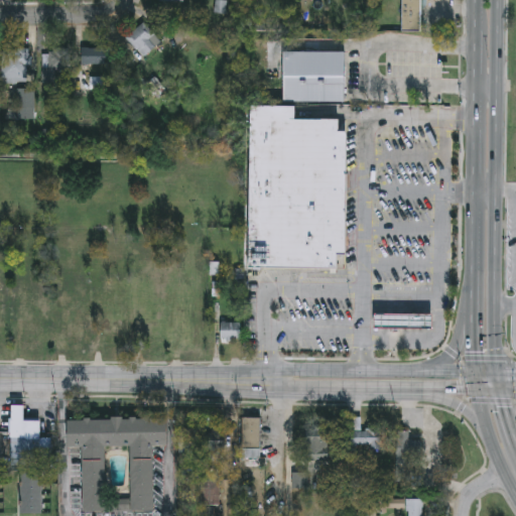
[(421,0),(421,31),(402,31),(402,0),(421,0)]
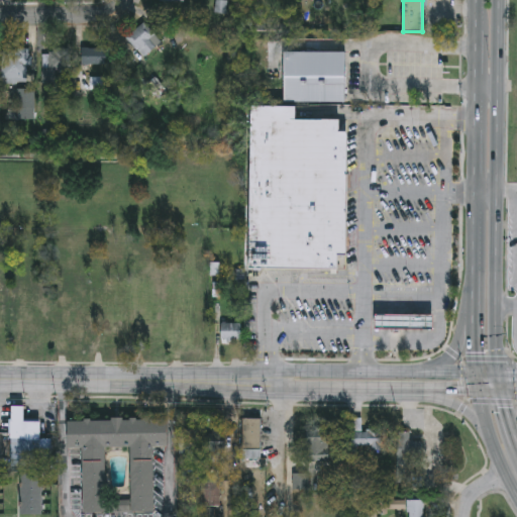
[(127,38),(144,21),(163,39),(145,57),(127,38)]
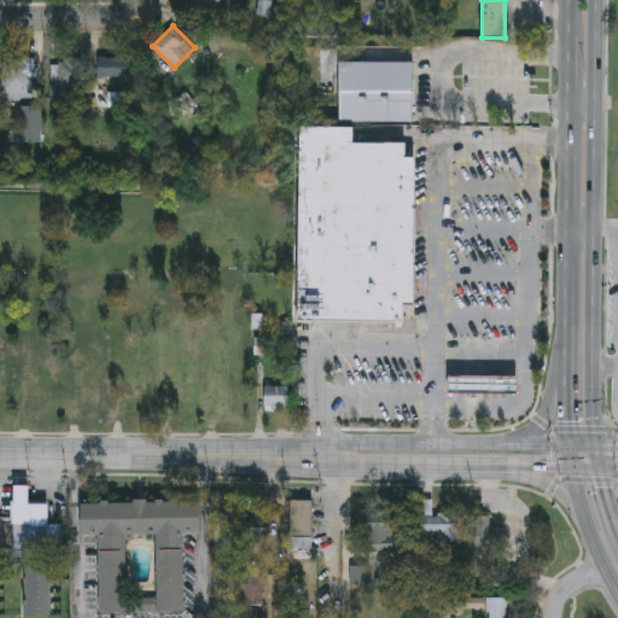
[(128,57),(128,76),(100,76),(100,57),(128,57)]
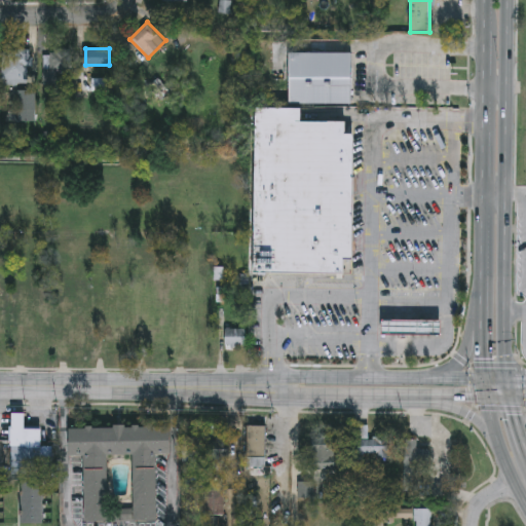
[(3,83),(3,49),(31,49),(31,83),(3,83)]
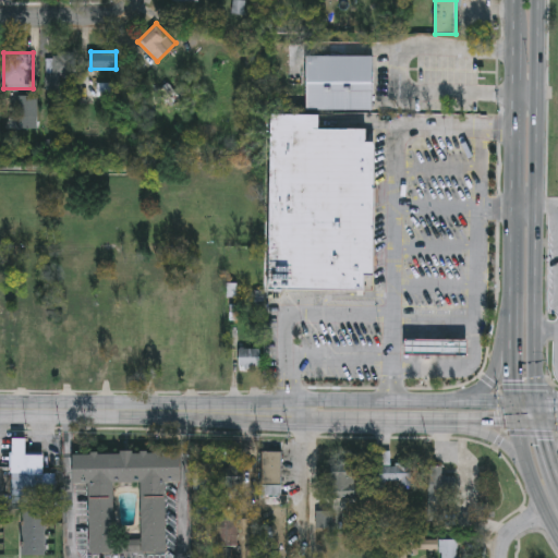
[(75,76),(53,76),(53,52),(75,52),(75,76)]
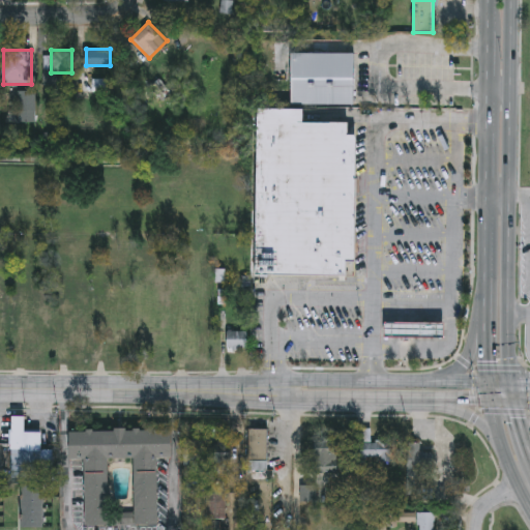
[(291,53),(354,53),(354,104),(291,104),(291,53)]
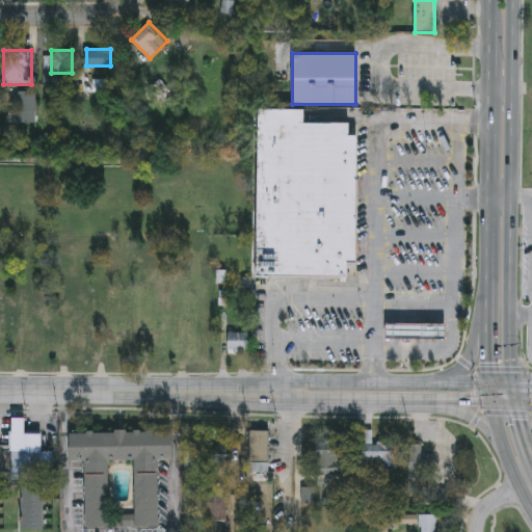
[(259,108),(304,109),(304,122),(349,123),(349,135),(358,135),(356,261),(347,261),(347,276),(257,275),(259,108)]
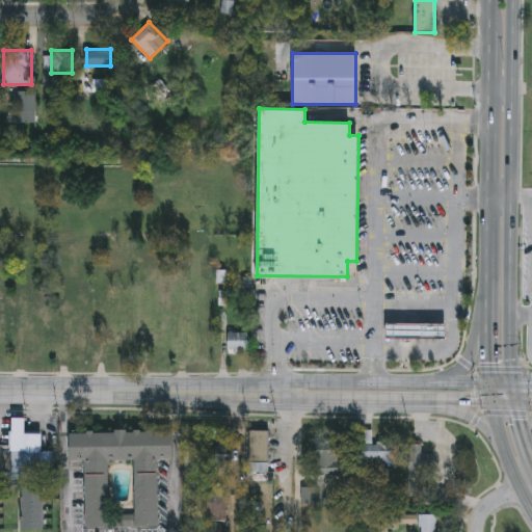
[(446,325),(446,341),(387,341),(387,325),(446,325)]
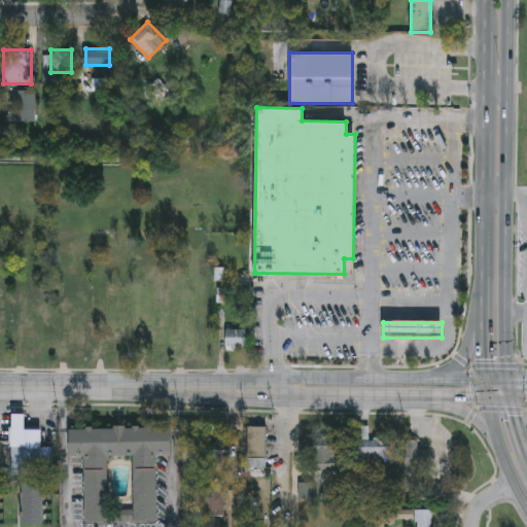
[(246,329),(246,348),(226,348),(226,329),(246,329)]
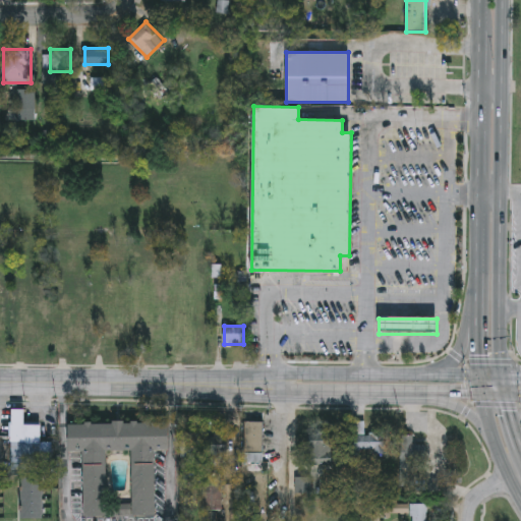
[(42,426),(42,474),(12,474),(12,410),(25,411),(25,426),(42,426)]
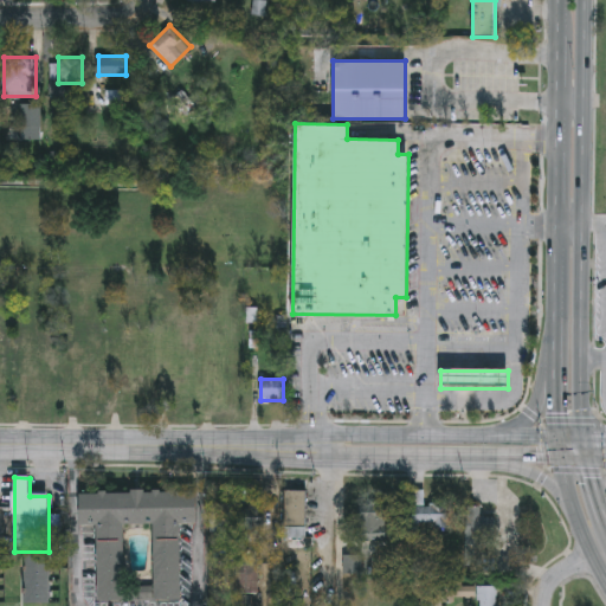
[(182,601),(100,601),(98,526),(82,526),(82,494),(199,492),(199,524),(181,524),(182,601)]
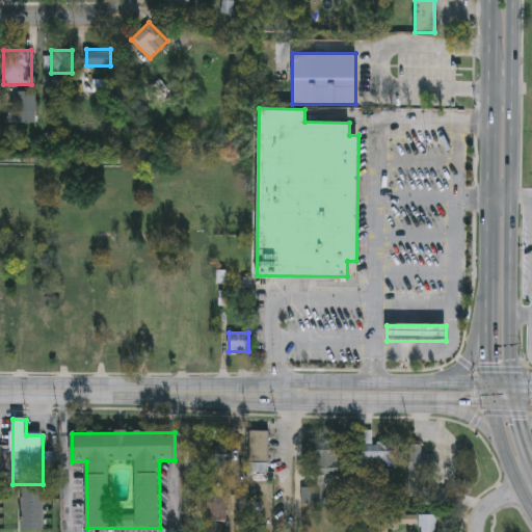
[(269,475),(249,475),(249,432),(269,432),(269,475)]
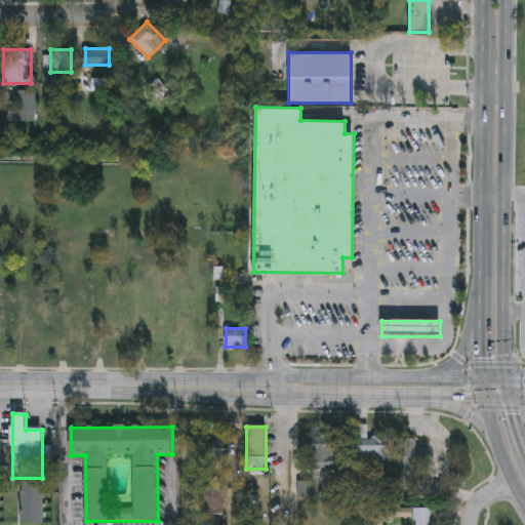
[(311,470),(311,438),(334,438),(334,470),(311,470)]
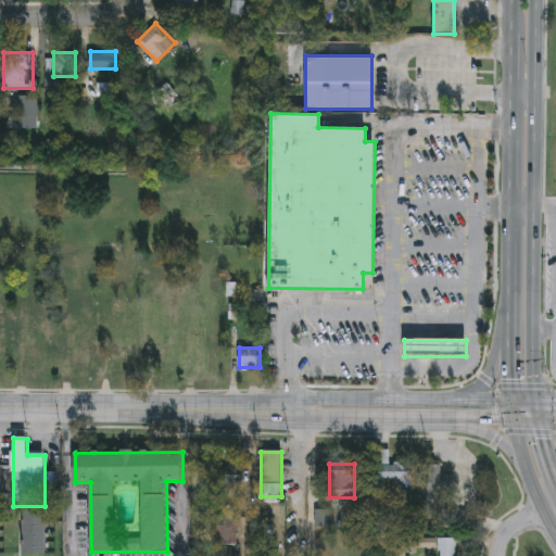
[(381,464),(411,465),(411,487),(380,485),(381,464)]
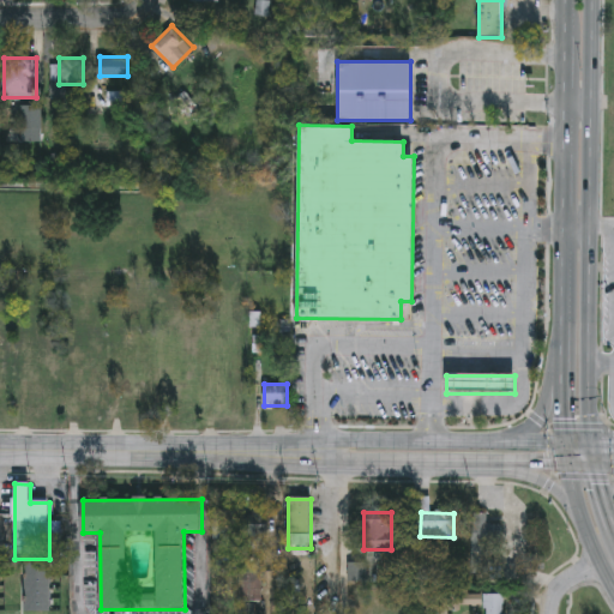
[(233,513),(236,529),(217,534),(212,518),(233,513)]
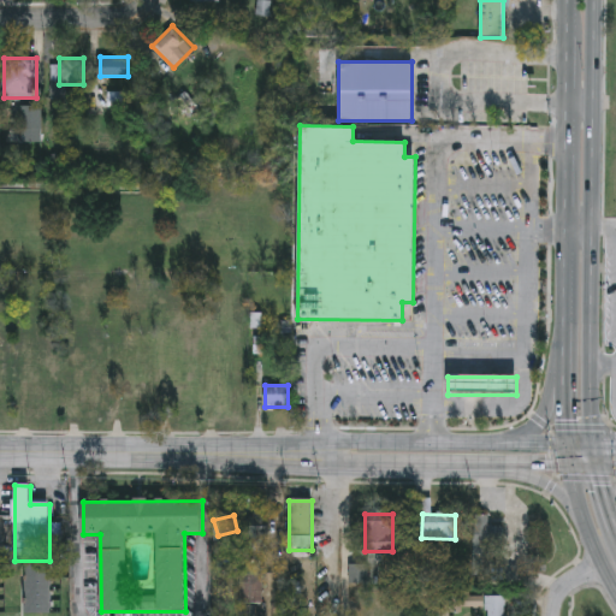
[(474,552),(474,516),(490,516),(490,527),(504,527),(504,552),(474,552)]
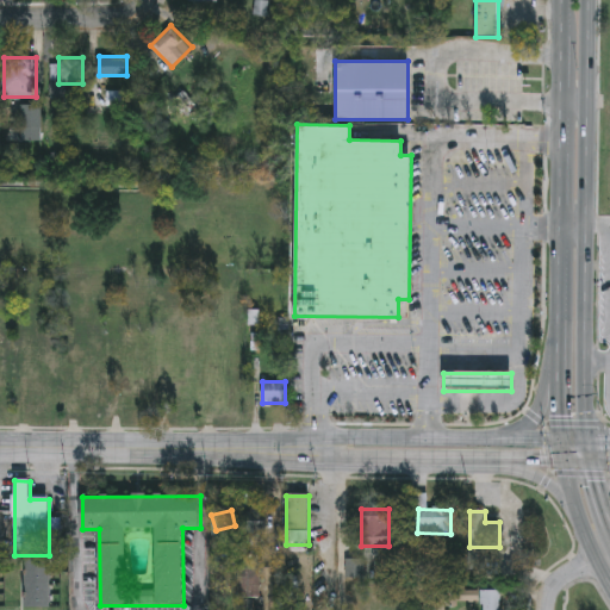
[(51,561),(51,608),(26,608),(26,561),(51,561)]
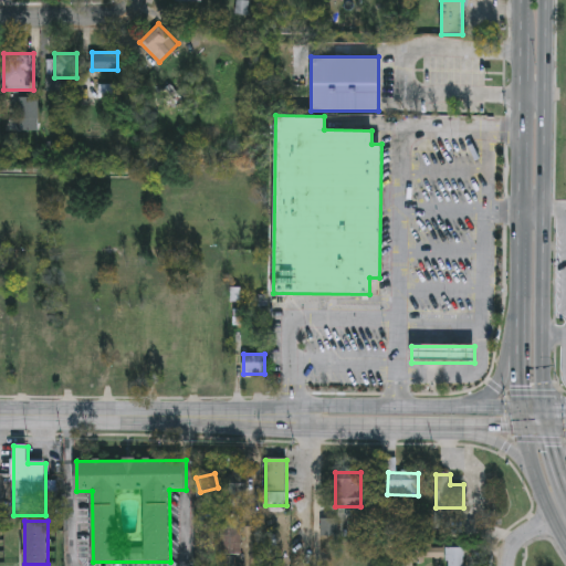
[(239,530),(239,555),(222,555),(222,530),(239,530)]
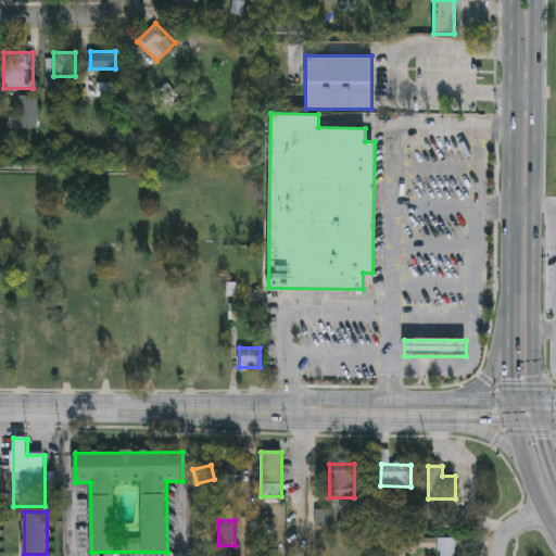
[(439,555),(439,539),(457,539),(457,555),(439,555)]
